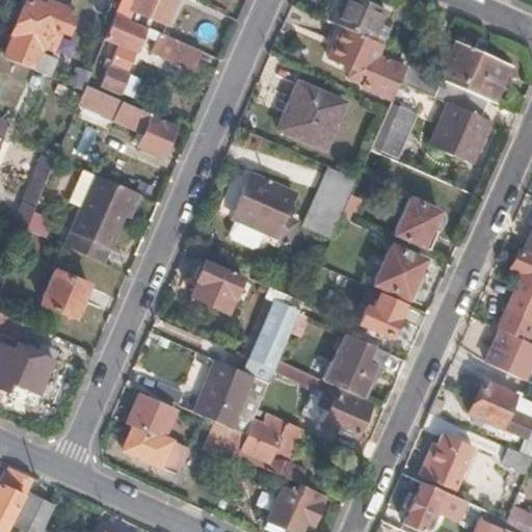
[(75,17),(65,14),(69,8),(49,0),(47,0),(45,4),(35,0),(25,0),(22,7),(1,56),(30,69),(46,32),(55,37),(59,28),(68,31),(75,17)]
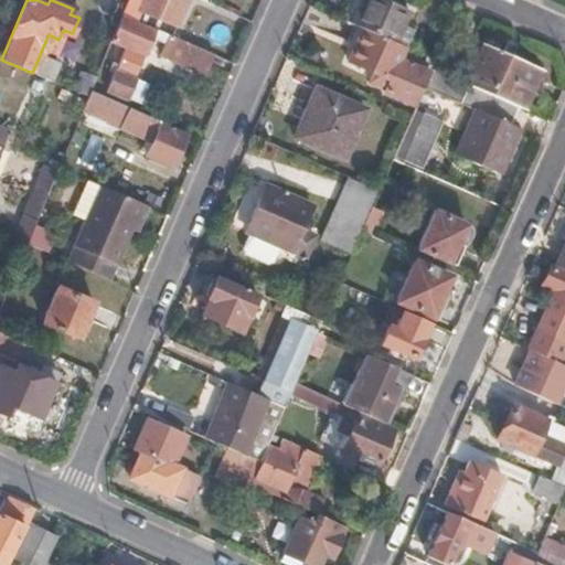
[(145,0),(140,11),(176,27),(187,0),(145,0)]
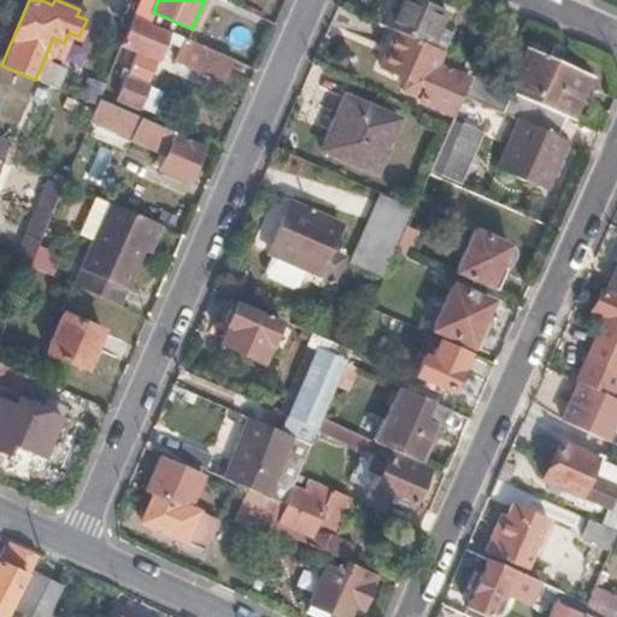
[(444,12),(416,0),(393,0),(382,27),(394,31),(428,46),(444,12)]
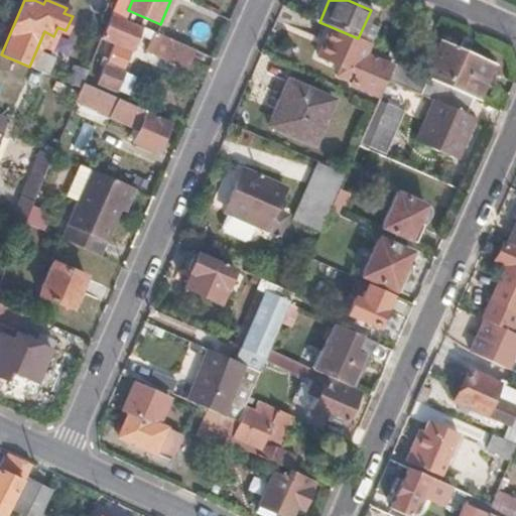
[(196,48),(110,12),(101,37),(115,43),(98,82),(115,90),(137,40),(140,32),(151,37),(146,50),(186,69),(196,48)]
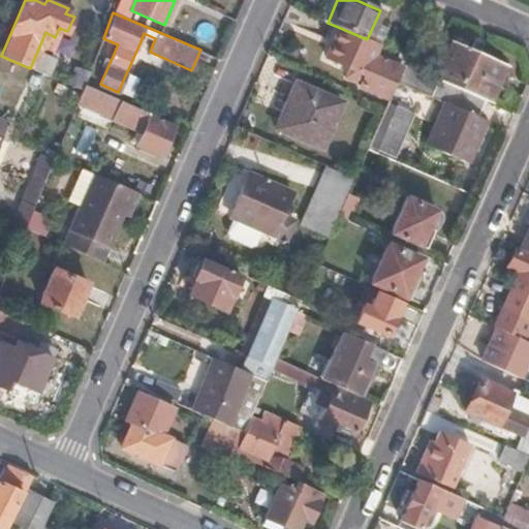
[(396,80),(402,64),(395,61),(393,65),(373,56),(378,44),(367,39),(338,27),(324,58),(346,68),(364,75),(360,86),(387,99),(390,94),(396,80)]
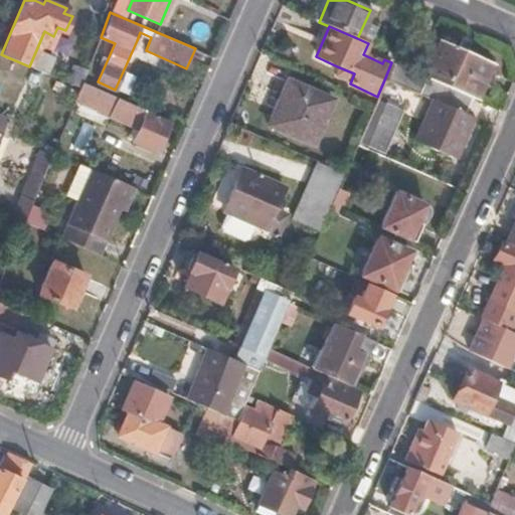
[(492,62),(441,39),(423,75),(470,98),(475,101),(492,62)]
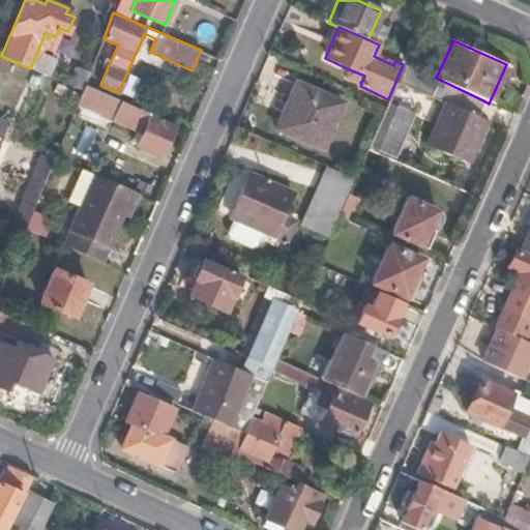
[(468,165),(488,122),(476,117),(483,100),(436,78),(407,65),(404,63),(403,64),(396,80),(442,101),(424,144),(468,165)]
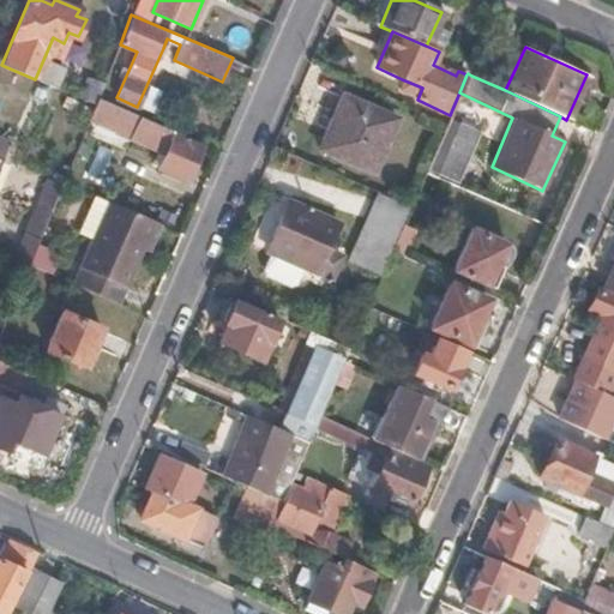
[(97,98),(102,85),(83,77),(74,95),(95,104),(97,98)]
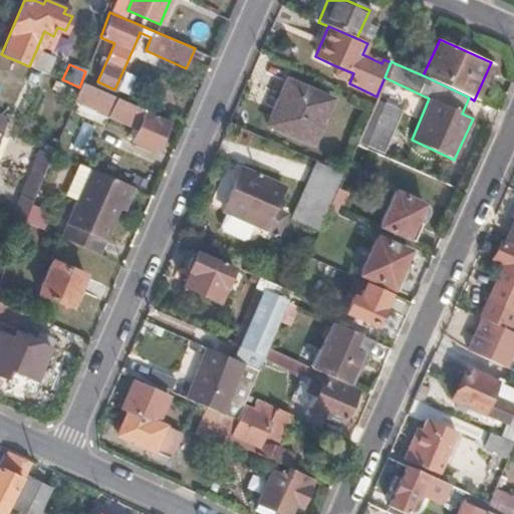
[(349,83),(353,73),(336,66),(333,75),(349,83)]
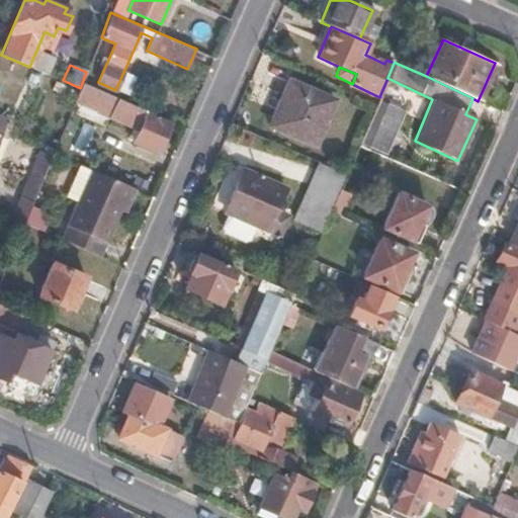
[(315,144),(334,100),(289,79),(269,123),(315,144)]
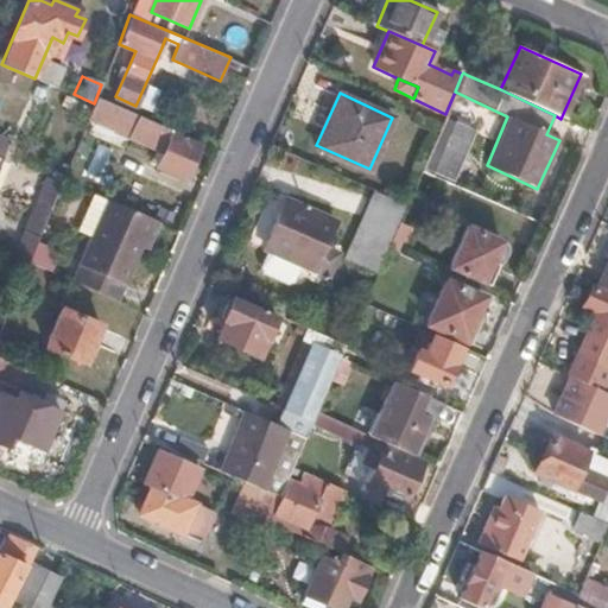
[(173,131),(96,97),(94,103),(88,116),(128,134),(128,138),(163,152),(157,165),(173,172),(185,178),(200,145),(171,133),(173,131)]
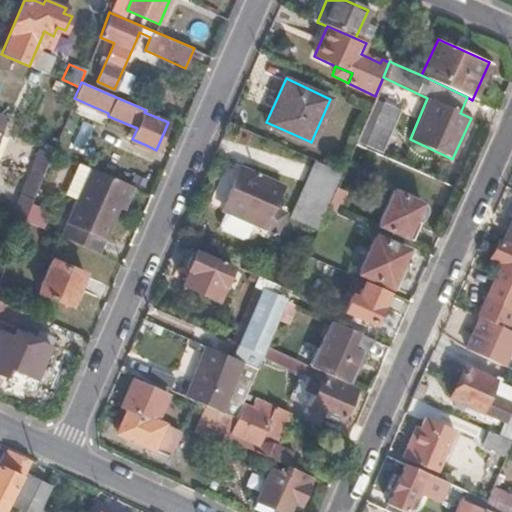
[(378,151),(397,110),(374,99),(371,105),(356,140),(378,151)]
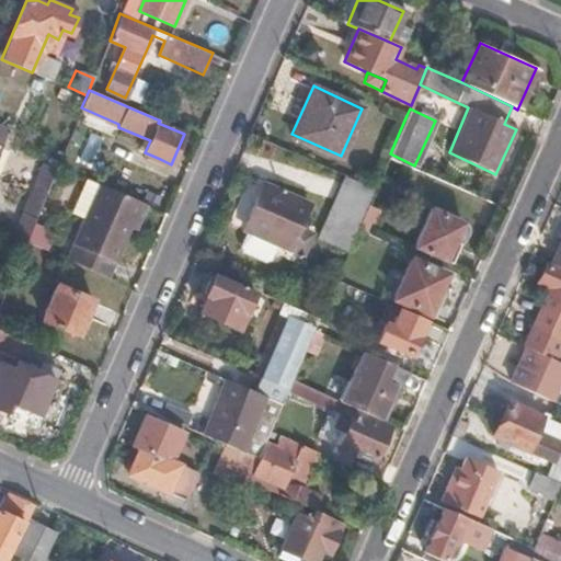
[(160,159),(145,152),(142,158),(158,165),(160,159)]
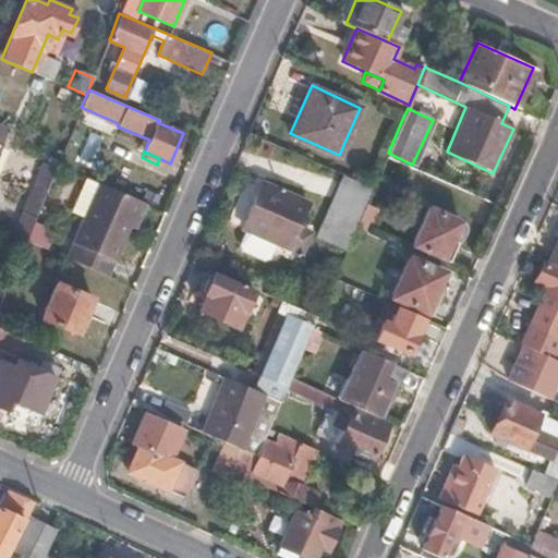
[(343,250),(362,206),(371,186),(342,174),(315,237),(343,250)]
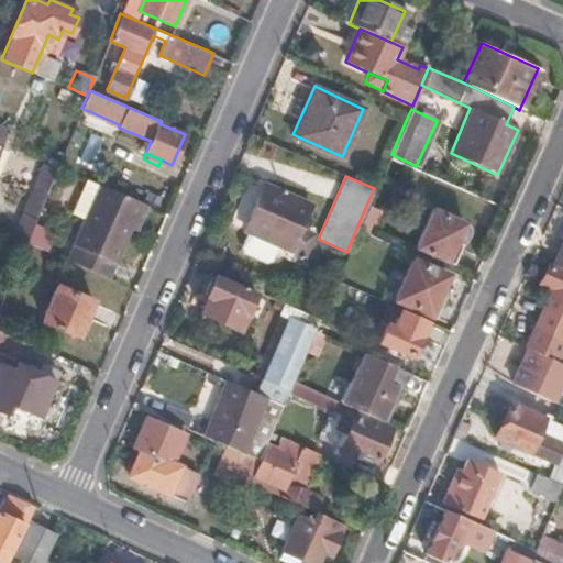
[(370,234),(393,184),(381,178),(377,186),(376,189),(359,230),(370,234)]
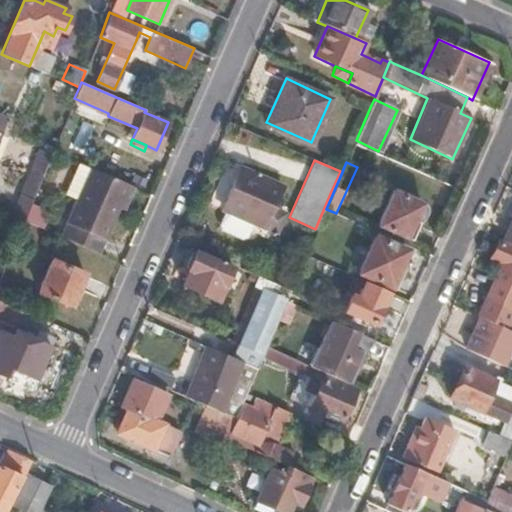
[(285,215),(271,209),(281,187),(256,175),(240,167),(221,210),(226,212),(218,227),(220,232),(239,241),(245,239),(252,224),(275,235),(285,215)]
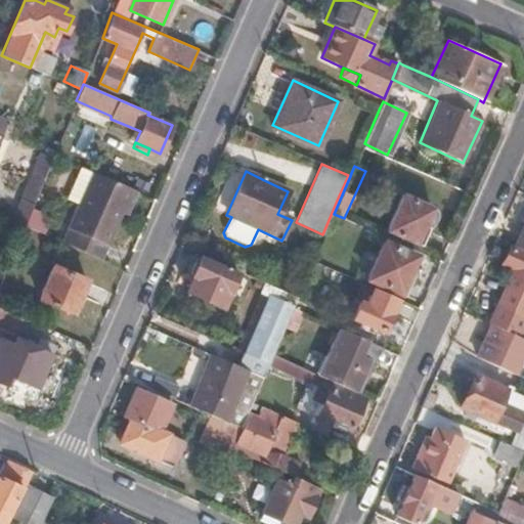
[(110,244),(133,188),(122,184),(93,172),(70,226),(110,244)]
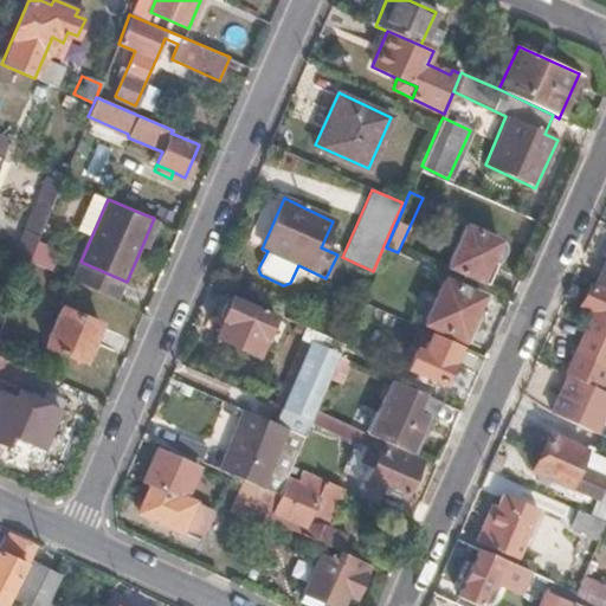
[(36,244),(51,207),(38,201),(14,255),(28,260),(36,244)]
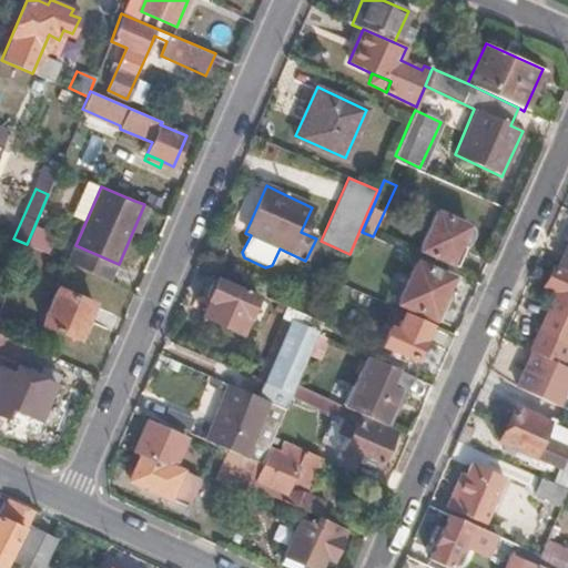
[(473,243),(475,239),(475,233),(475,232),(474,231),(473,232),(470,231),(469,227),(467,224),(449,216),(434,211),(417,249),(455,266),(463,250),(468,247),(473,243)]
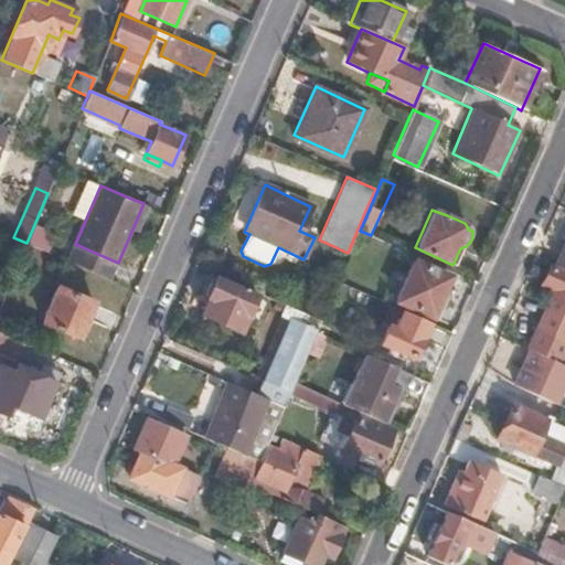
[(564,270),(564,241),(554,266),(564,270)]
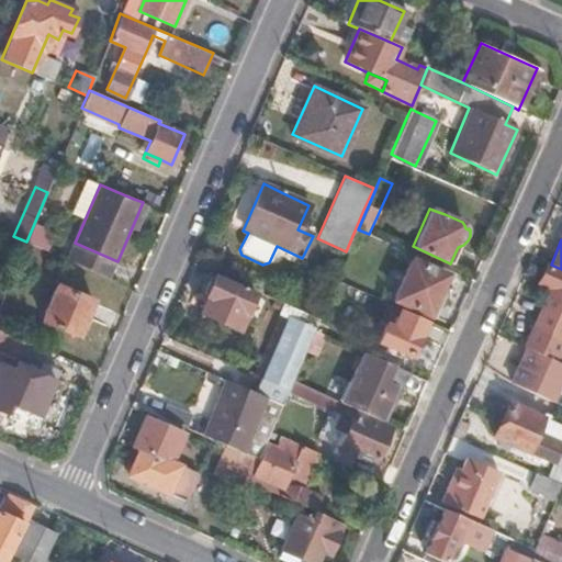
[(117,261),(75,243),(67,260),(110,279),(117,261)]
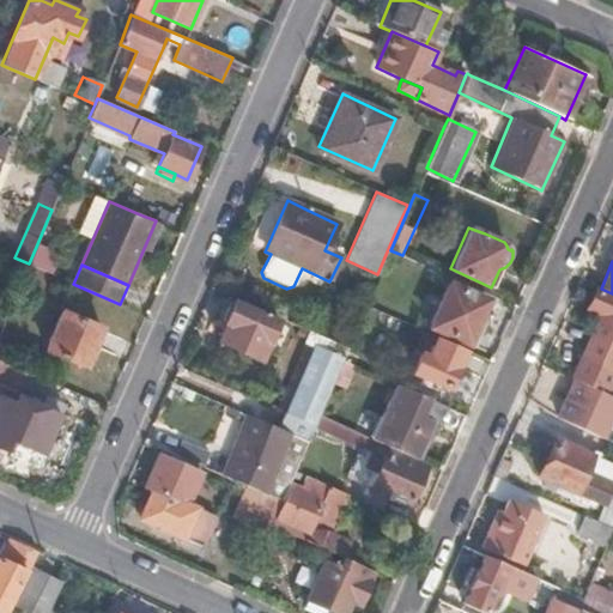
[(474,349),(493,305),(450,285),(430,329),(474,349)]
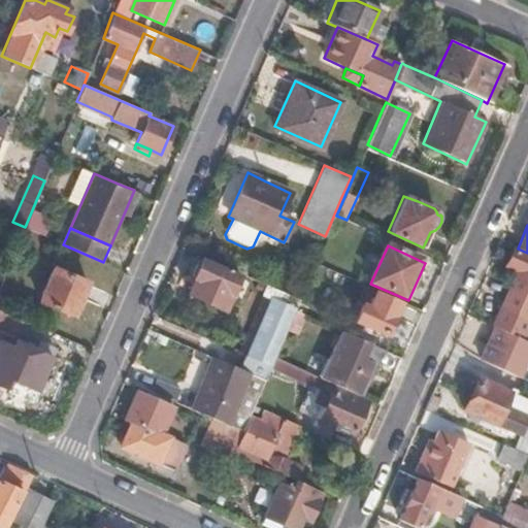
[(527,314),(527,257),(512,250),(504,266),(518,272),(493,326),(498,328),(518,337),(527,314)]
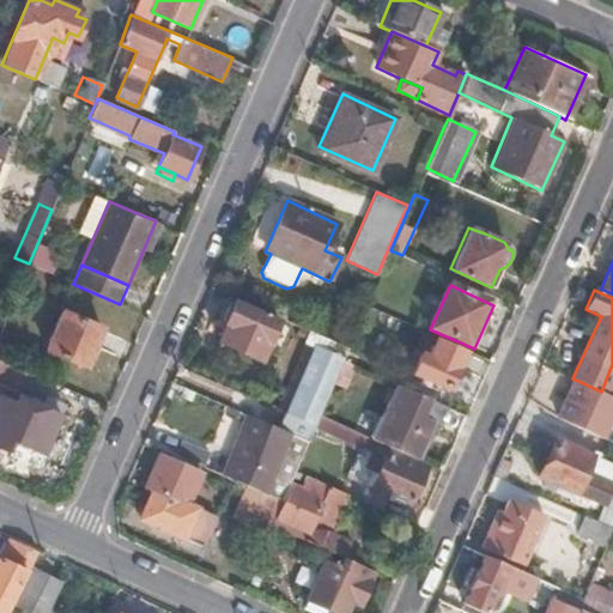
[(260,362),(277,321),(232,302),(223,323),(226,326),(218,344),(260,362)]
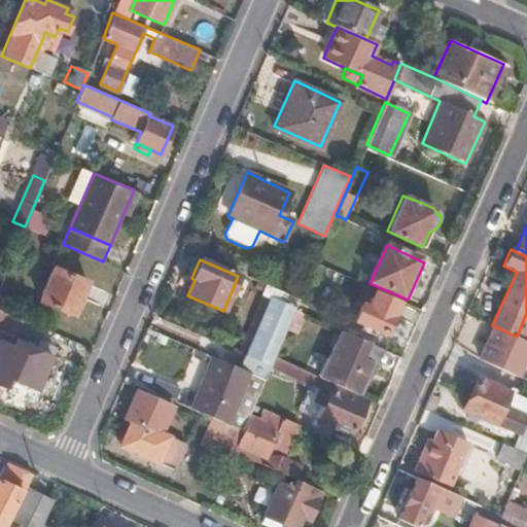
[(72,315),(86,281),(51,266),(37,300),(72,315)]
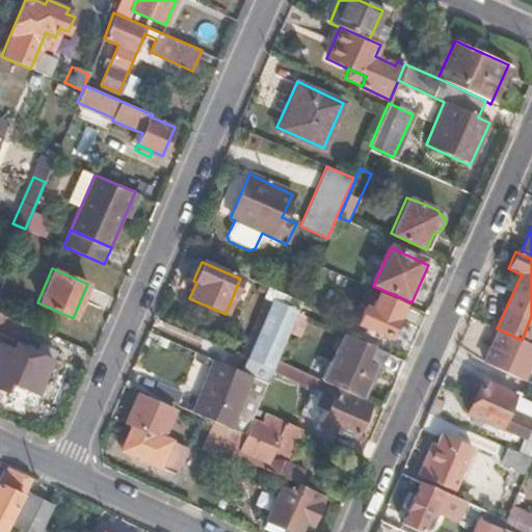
[(387,337),(402,303),(361,285),(353,300),(365,307),(357,323),(366,327),(364,335),(377,342),(381,334),(387,337)]
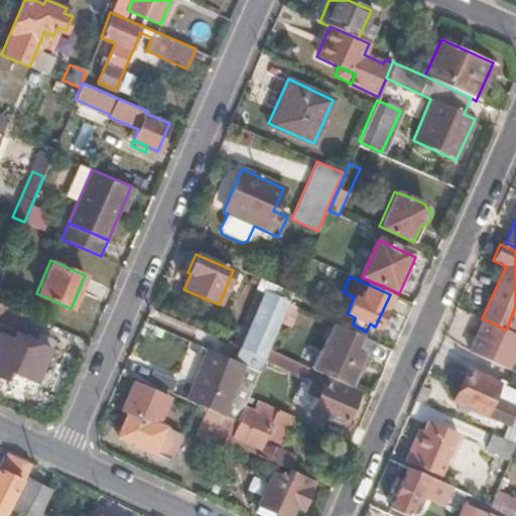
[(268,350),(273,338),(288,303),(292,293),(269,282),(260,303),(240,348),(238,347),(233,358),(216,351),(207,374),(194,402),(195,403),(222,414),(237,420),(243,407),(245,402),(248,395),(268,350)]
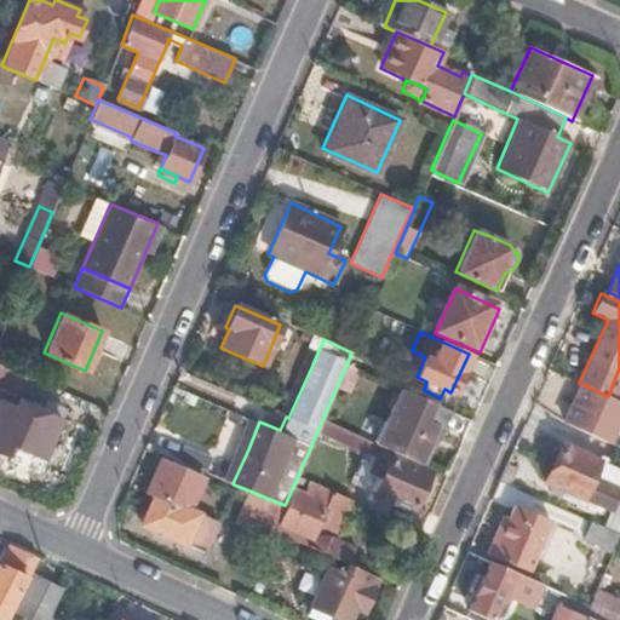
[(0,401),(10,407),(24,373),(0,362),(0,401)]
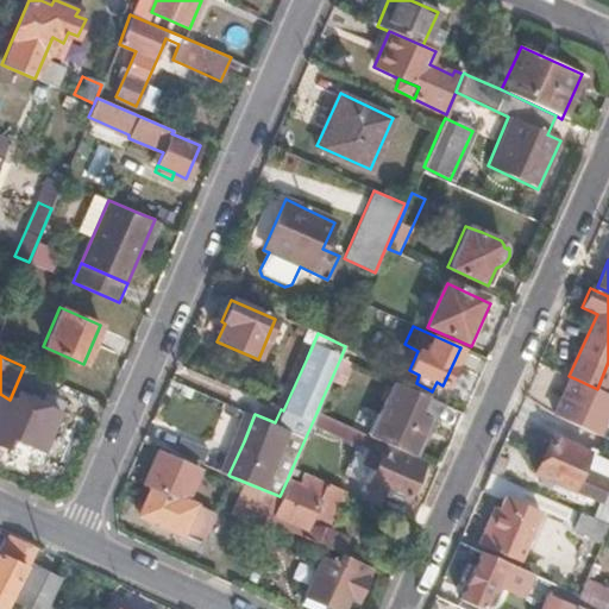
[(608,394),(597,389),(575,378),(557,418),(560,419),(606,439),(608,429),(608,394)]
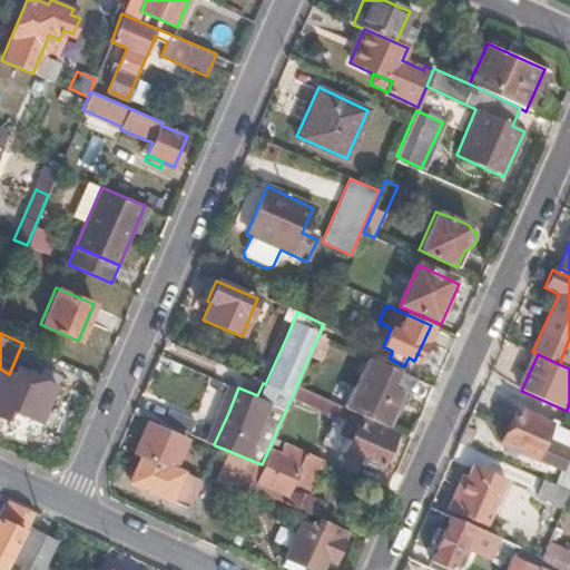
[(395,411),(401,393),(391,389),(399,372),(367,357),(345,408),(350,410),(387,428),(395,411)]
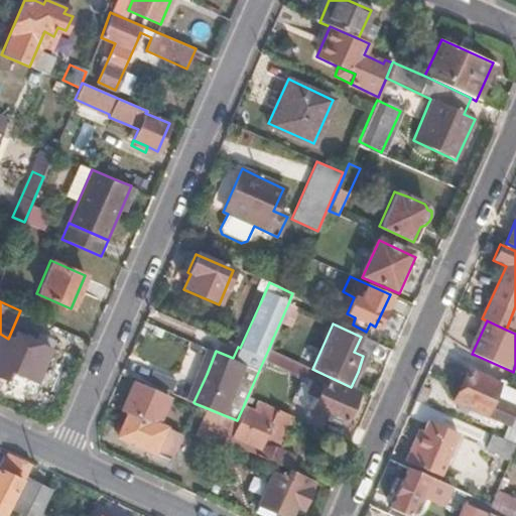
[(0,365),(34,381),(53,341),(26,329),(13,355),(0,349),(0,365)]
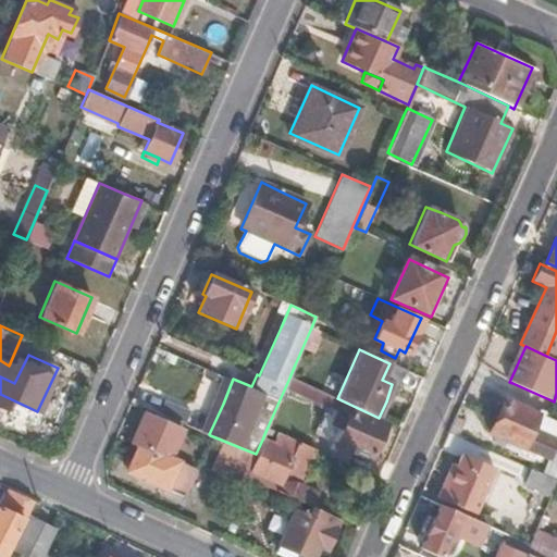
[(398,387),(406,370),(390,363),(382,380),(392,384),(398,387)]
